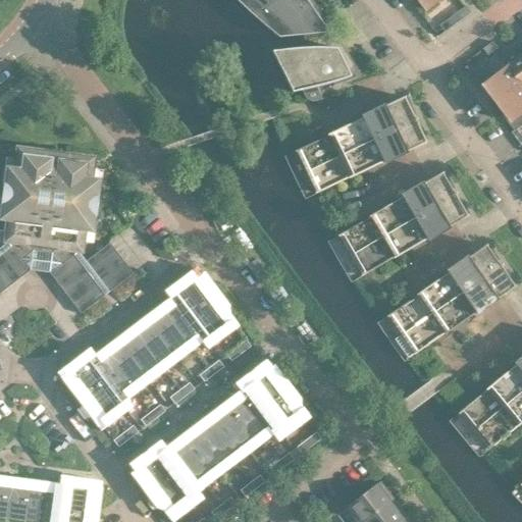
[(249,0),(258,9),(261,11),(275,0),(249,0)]
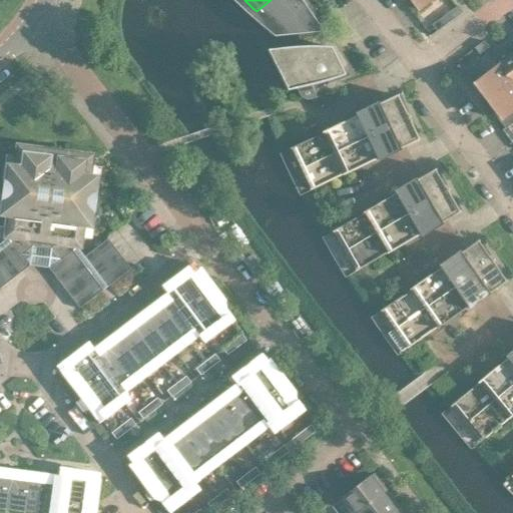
[(305,1),(303,0),(271,0),(257,11),(287,36),(297,35),(320,33),(326,33),(305,1)]
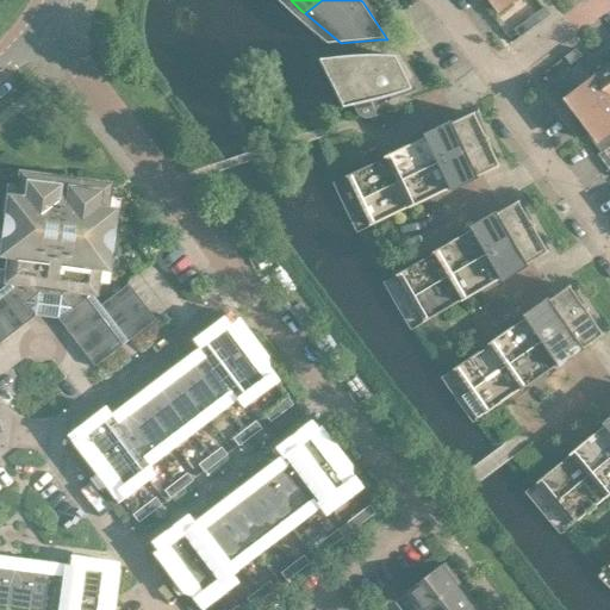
[(486,0),(496,13),(512,0),(515,2),(518,0),(486,0)]
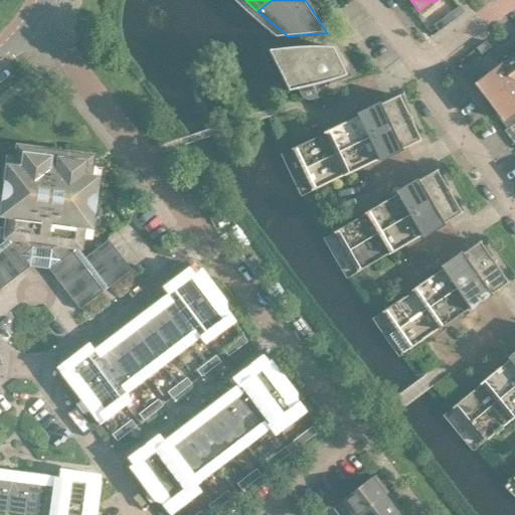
[(448,14),(453,20),(463,12),(458,6),(448,14)]
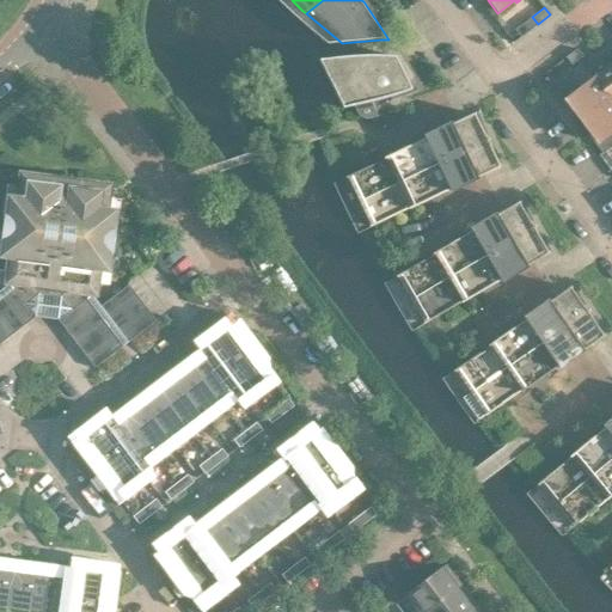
[(393,61),(381,40),(354,42),(357,59),(353,59),(342,60),(330,61),(353,108),(353,106),(365,104),(374,102),(374,103),(389,99),(389,102),(392,101),(391,97),(409,91),(402,77),(393,61)]
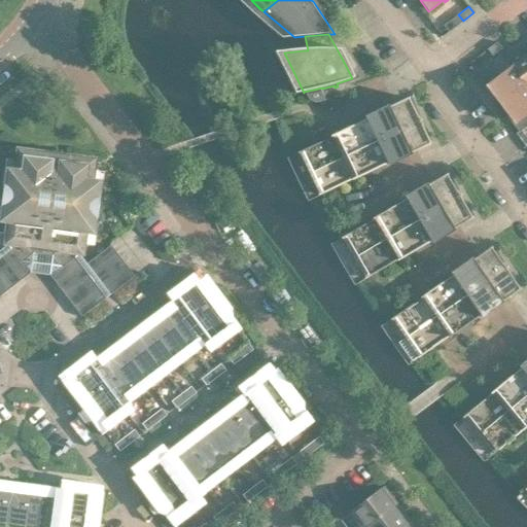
[(486,49),(491,57),(500,48),(495,42),(486,49)]
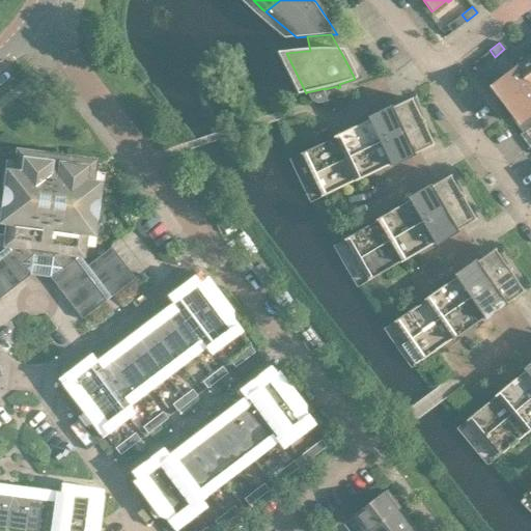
[(530,55),(527,58),(526,56),(516,62),(530,81),(530,82),(530,55)]
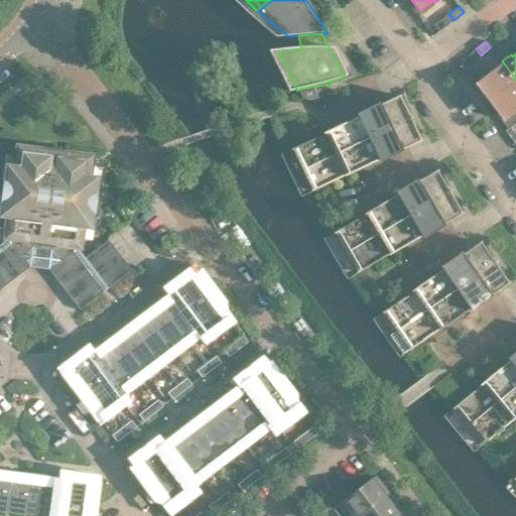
[(515,82),(515,80),(515,79),(502,60),(488,72),(489,74),(476,85),(489,103),(515,82)]
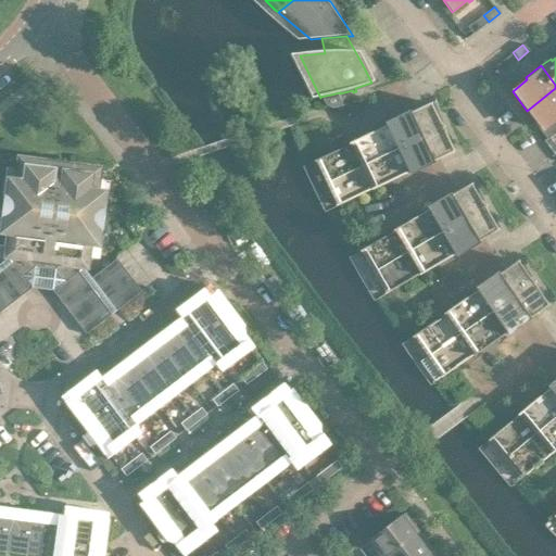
[(533,118),(531,121),(545,140),(555,131),(555,88),(527,111),(533,118)]
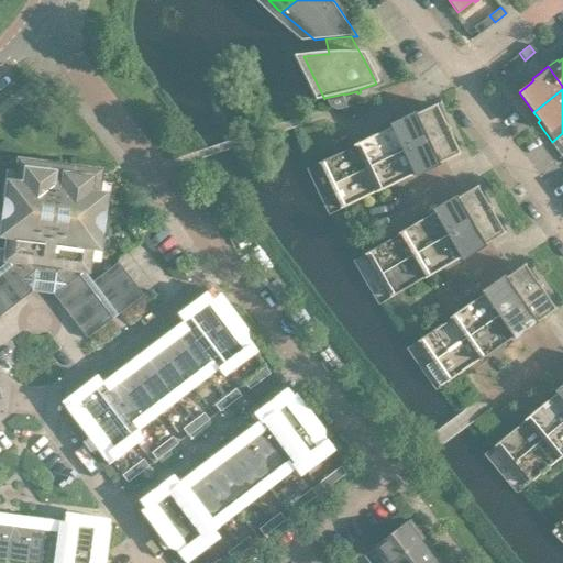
[(333,101),(332,98),(324,99),(329,108),(340,105),(338,100),(333,101)]
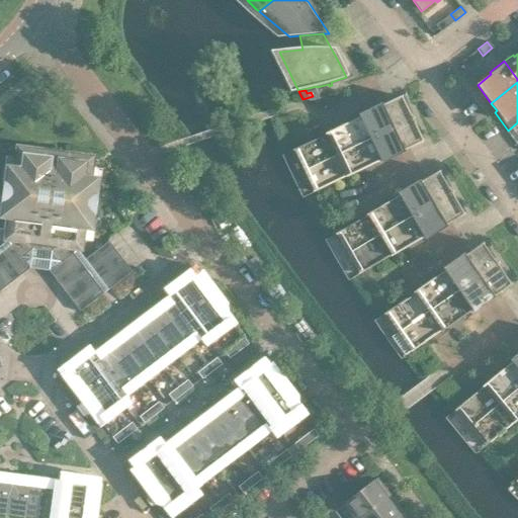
[(382,161),(421,142),(400,97),(361,115),(361,116),(372,138),(382,160),(382,161)]
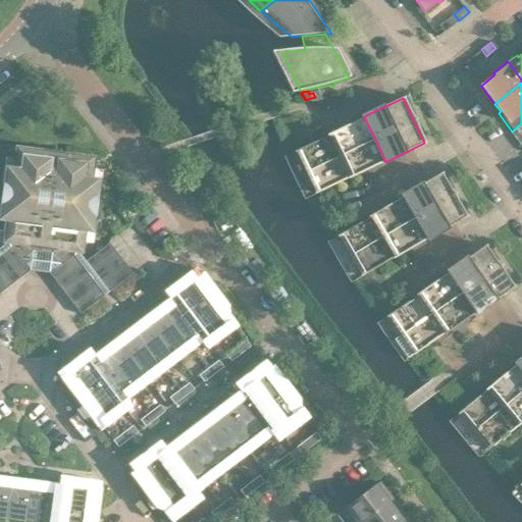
[(329,134),(330,135),(341,156),(375,139),(364,117),(329,134)]
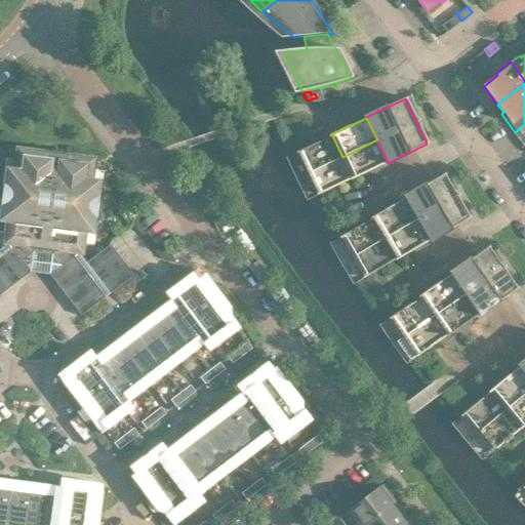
[(522,137),(517,130),(515,132),(513,134),(524,151),(524,136),(523,136),(522,137)]
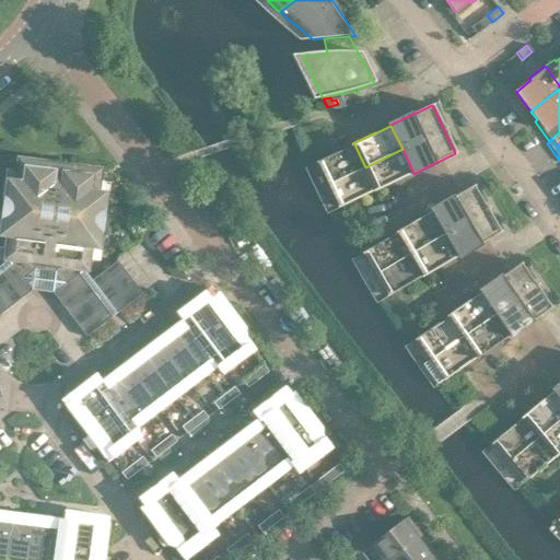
[(354,144),(317,162),(327,182),(330,187),(339,207),(375,189),(365,167),(354,144)]
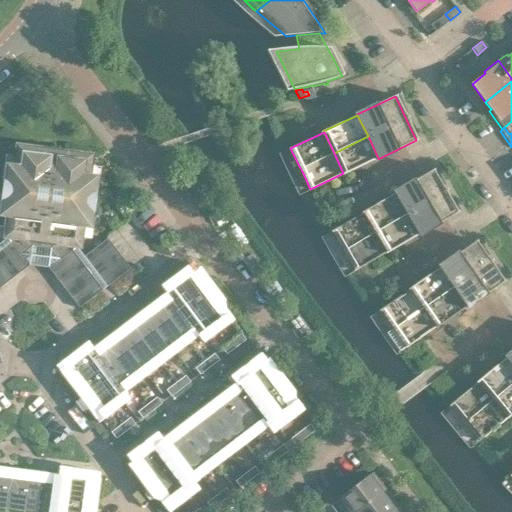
[(368,136),(334,153),(343,173),(344,174),(378,158),(368,136)]
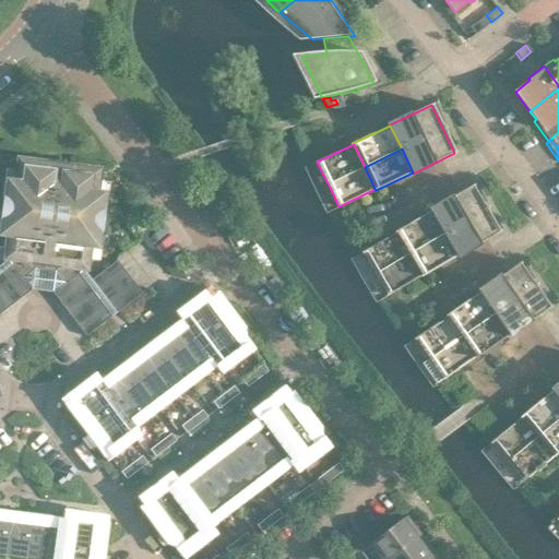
[(82,271),(81,270),(84,266),(87,248),(92,248),(95,246),(102,200),(99,195),(94,195),(96,176),(94,171),(71,169),(69,165),(66,168),(49,166),(47,162),(43,165),(21,162),(18,165),(14,185),(10,183),(6,187),(3,210),(0,230),(0,233),(2,236),(8,237),(4,257),(8,260),(6,261),(25,285),(32,281),(52,283),(57,289),(82,271)]
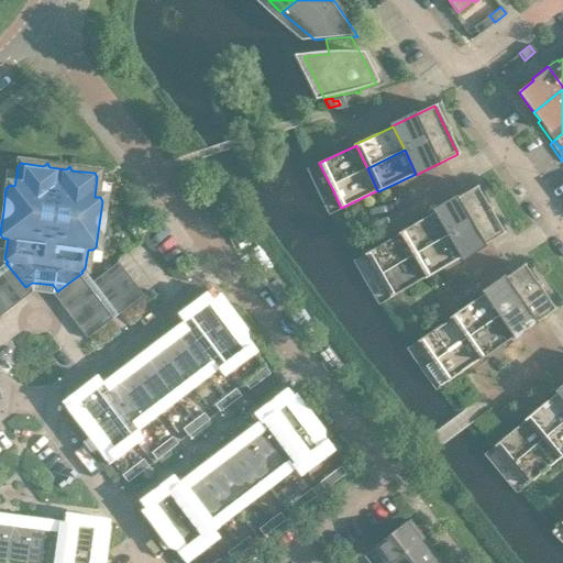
[(435,210),(435,211),(449,234),(489,210),(475,187),(435,210)]
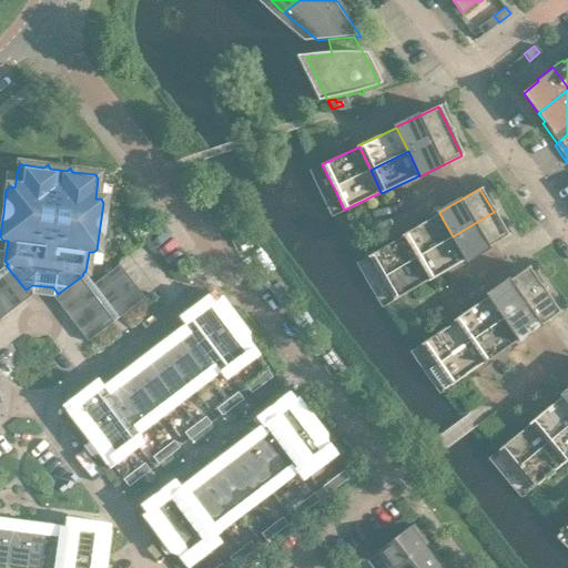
[(453,236),(466,259),(467,260),(507,236),(494,212),(453,236)]
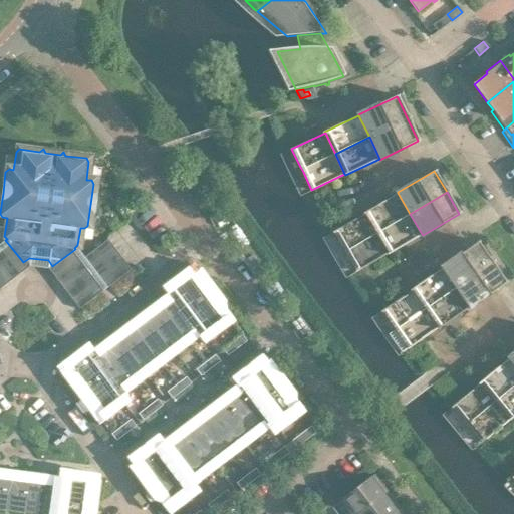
[(365,212),(365,213),(377,233),(410,214),(398,193),(365,212)]
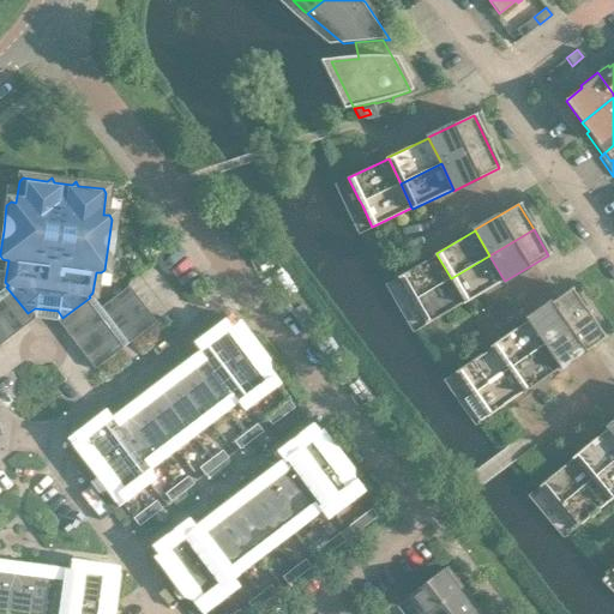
[(437,254),(414,268),(398,276),(426,324),(464,301),(451,278),(437,254)]
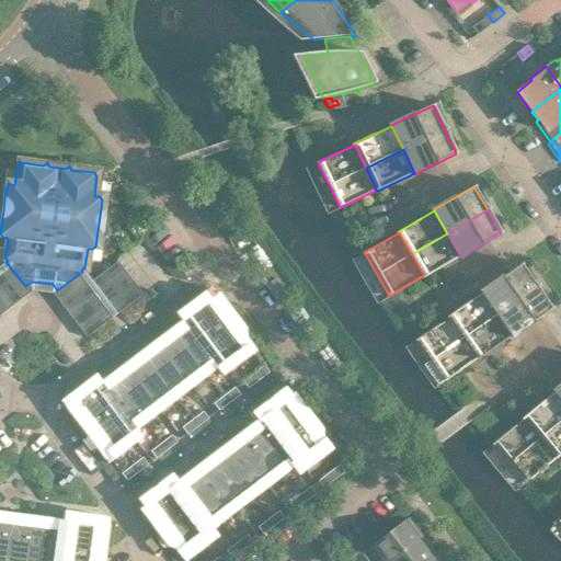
[(412,254),(424,275),(425,276),(460,255),(447,233),(412,254)]
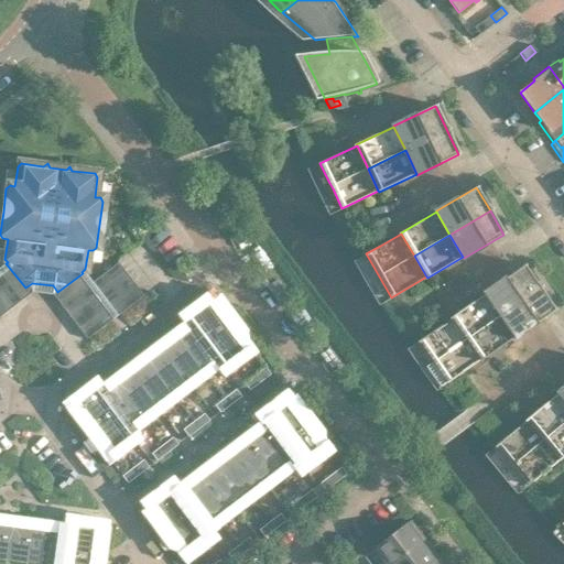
[(0,277),(19,302),(30,293),(25,288),(6,263),(0,268),(0,277)]
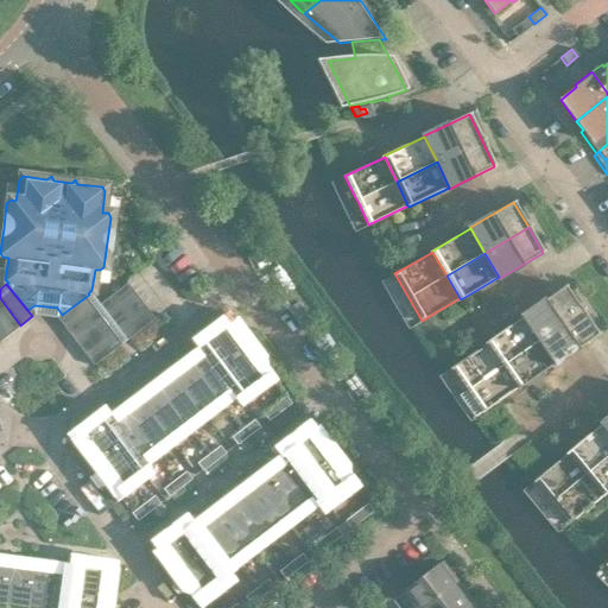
[(95,308),(103,320),(134,297),(126,285),(97,305),(95,308)]
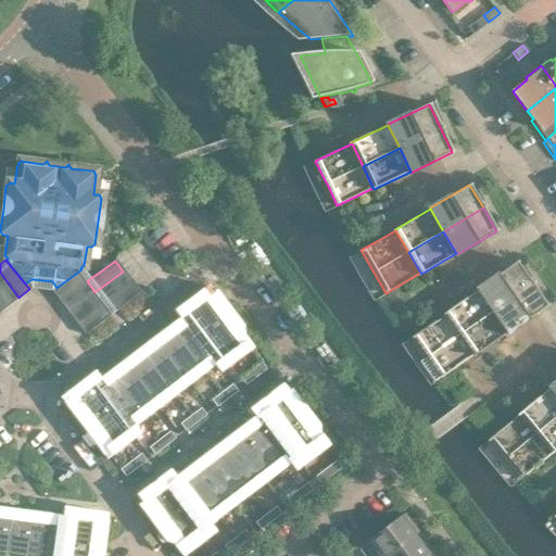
[(479,289),(494,310),(531,283),(516,262),(478,288),(479,289)]
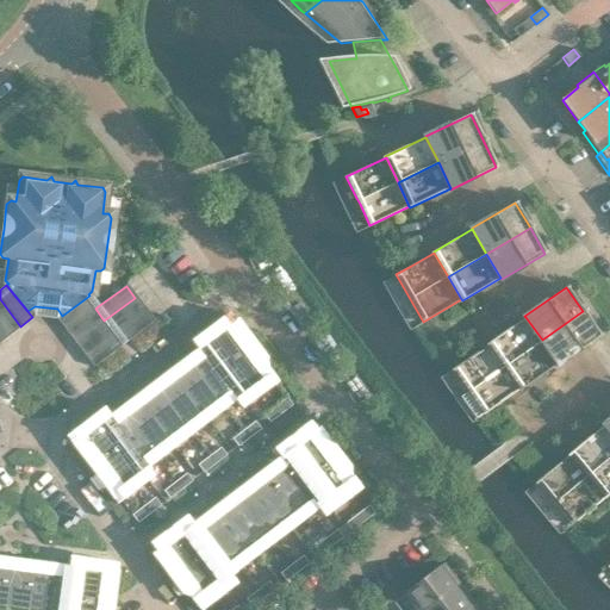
[(64,331),(95,309),(98,306),(89,296),(62,316),(56,321),(64,331)]
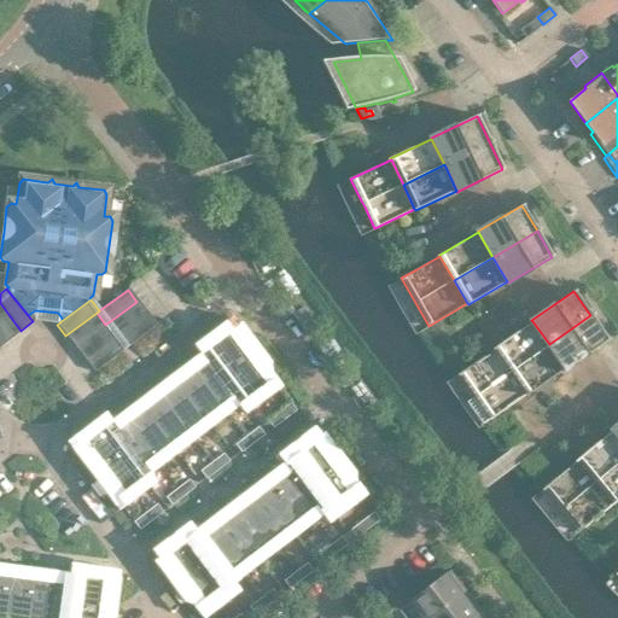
[(115,337),(146,314),(136,302),(105,325),(115,337)]
